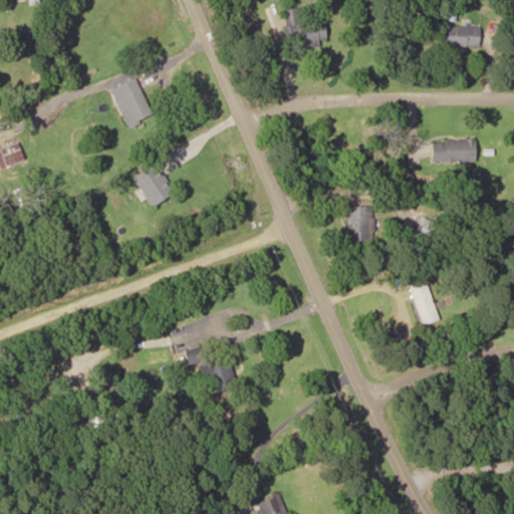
[(299,22),(298,7),(283,9),(286,36),(299,35),(300,47),(318,45),(318,40),(325,39),(323,20),(299,22)]
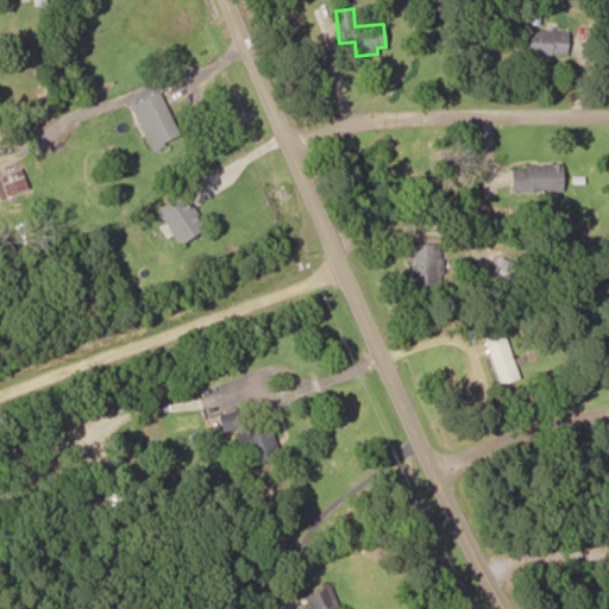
[(565,30),(520,29),(519,56),(565,56),(565,30)]
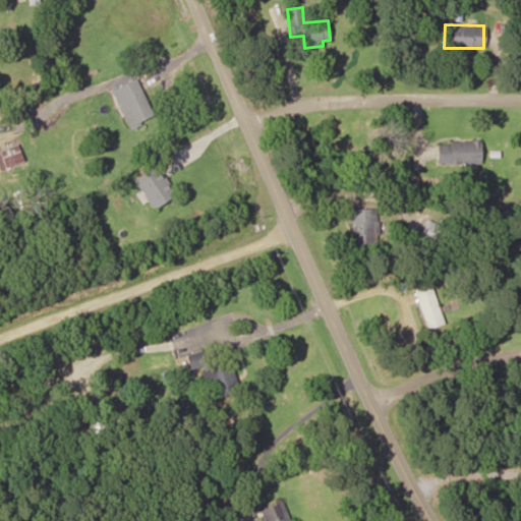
[(110,90),(128,130),(153,119),(135,78),(110,90)]
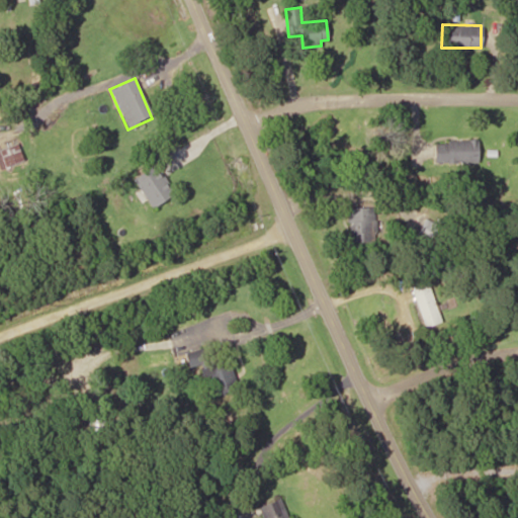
[(478,141),(434,141),(434,163),(478,163),(478,141)]
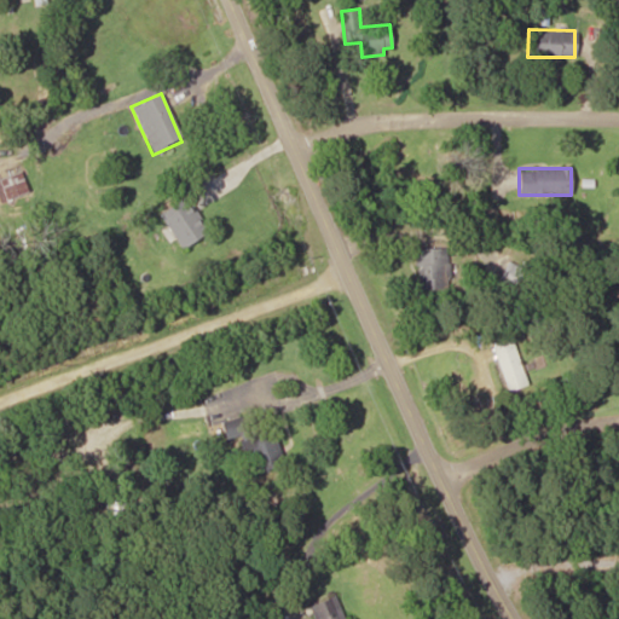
[(0,201),(27,194),(19,172),(0,177),(0,201)]
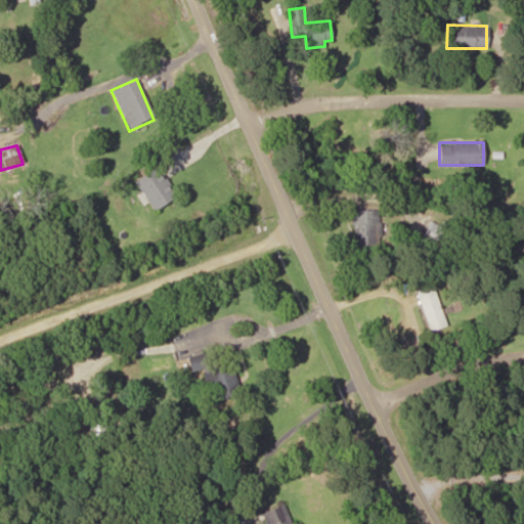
[(176,195),(157,167),(135,182),(155,210),(176,195)]
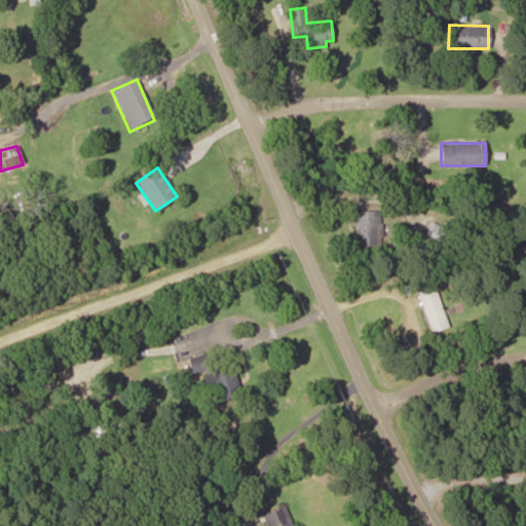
[(353,211),(353,246),(381,246),(381,211),(353,211)]
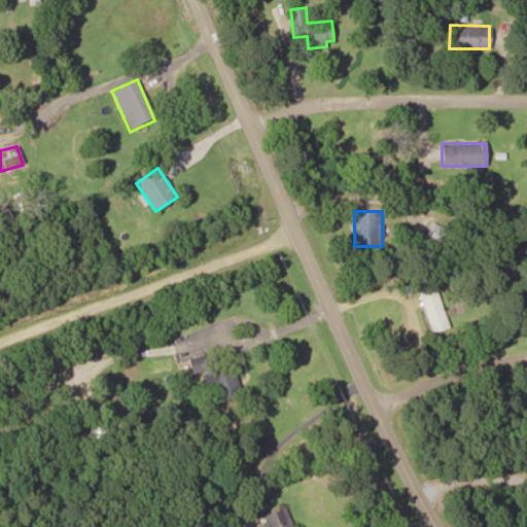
[(447,230),(431,223),(424,241),(440,247),(447,230)]
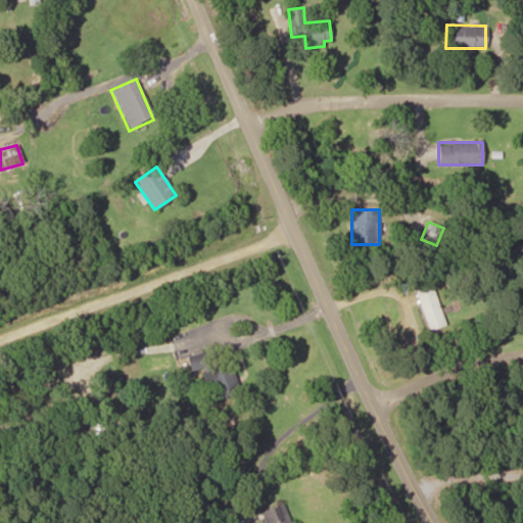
[(428,331),(444,325),(429,285),(413,291),(428,331)]
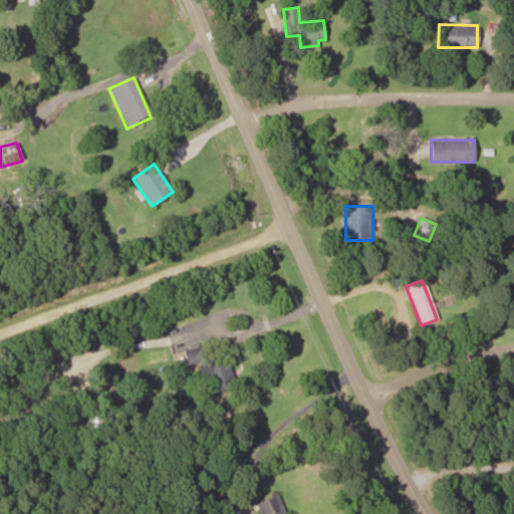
[(230,363),(210,368),(204,345),(184,350),(188,365),(200,362),(208,394),(236,387),(230,363)]
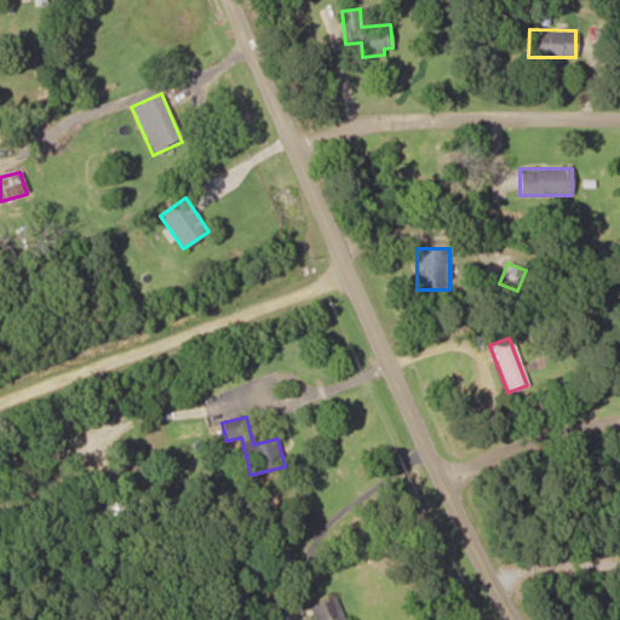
[(350,619),(348,619),(342,619),(334,598),(310,606),(314,619),(350,619)]
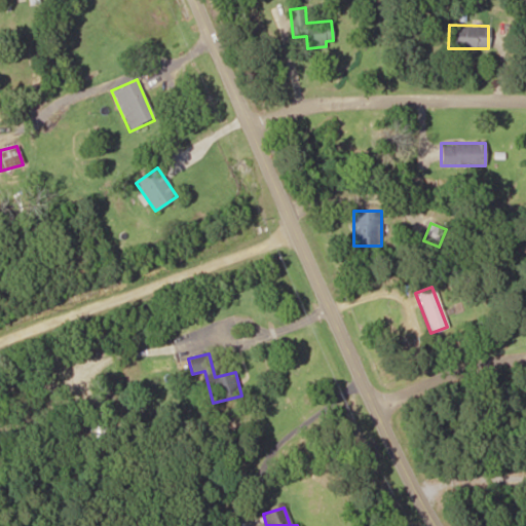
All buildings are outlined.
